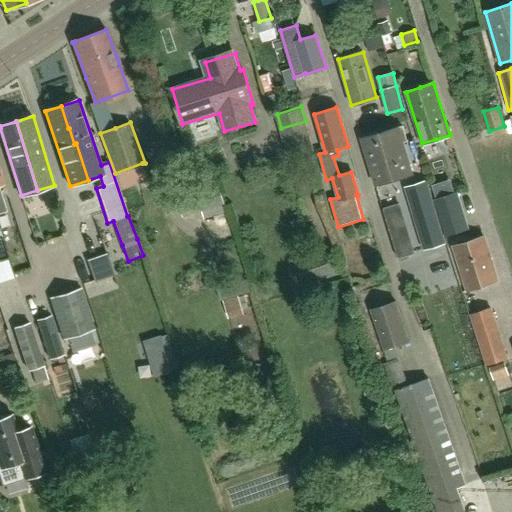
[(407,141),(402,126),(361,138),(375,185),(412,174),(403,142),(407,141)]
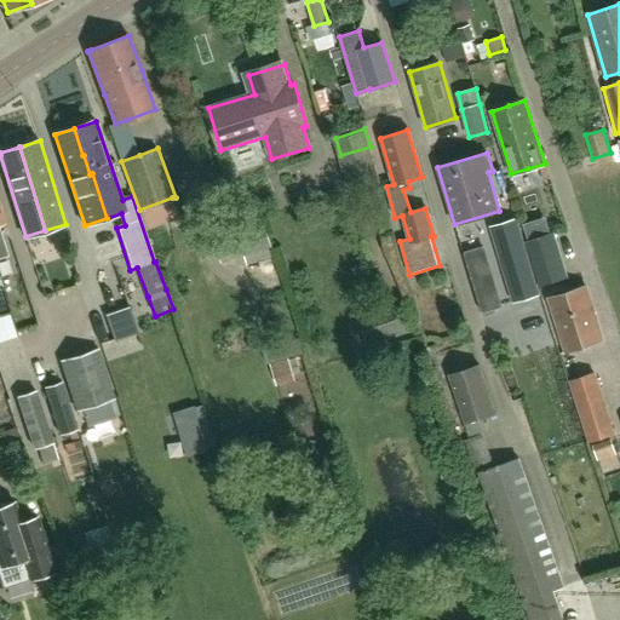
[(517,217),(491,225),(514,302),(540,293),(517,217)]
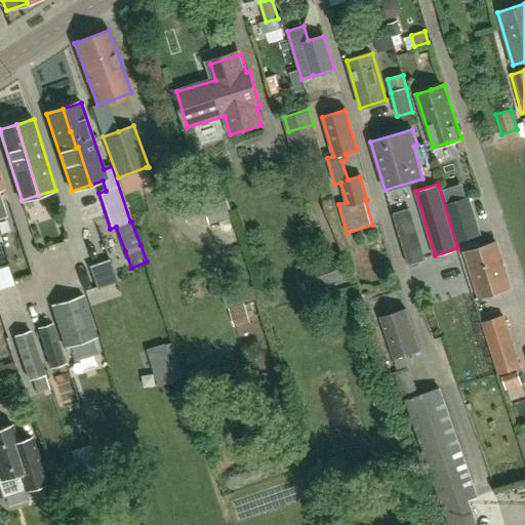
[(207,217),(231,211),(225,192),(200,198),(182,204),(187,224),(206,218),(207,217)]
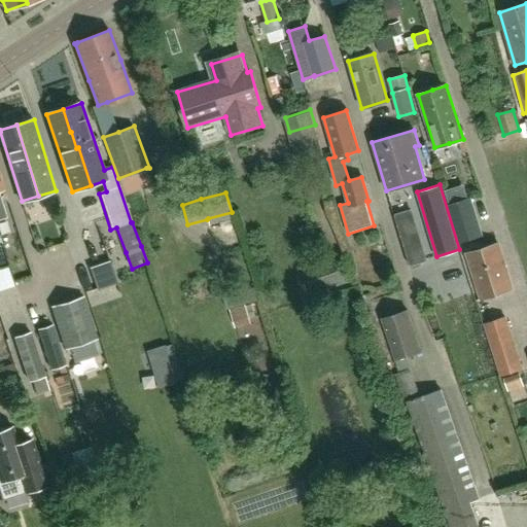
[(469,201),(448,208),(455,230),(477,222),(469,201)]
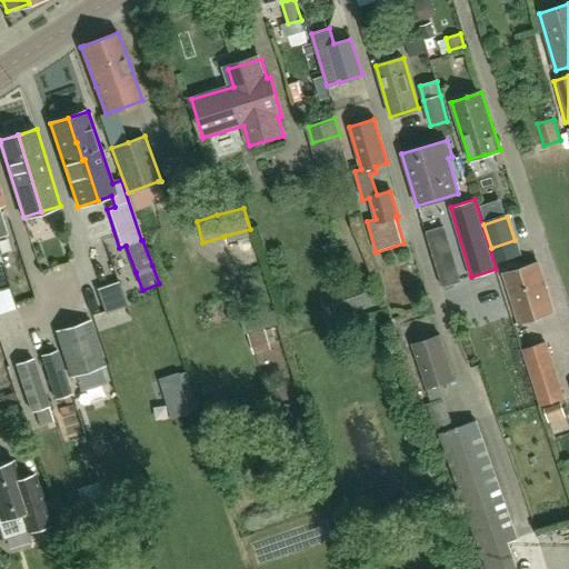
[(461,281),(445,225),(426,230),(442,287),(461,281)]
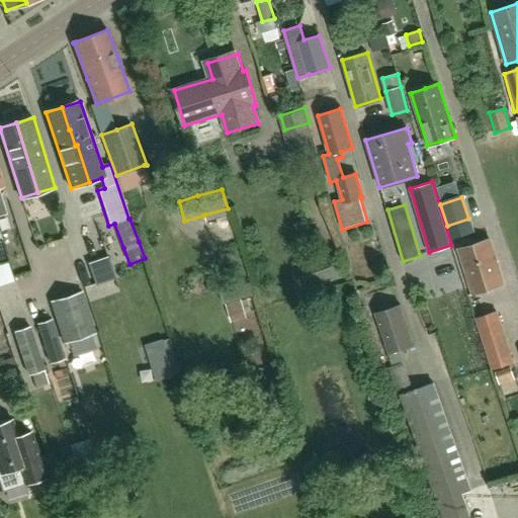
[(503,283),(490,241),(460,250),(475,292),(503,283)]
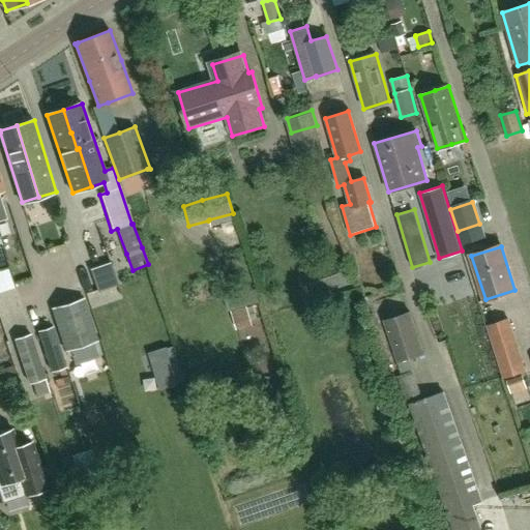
[(119,286),(111,262),(90,269),(98,292),(119,286)]
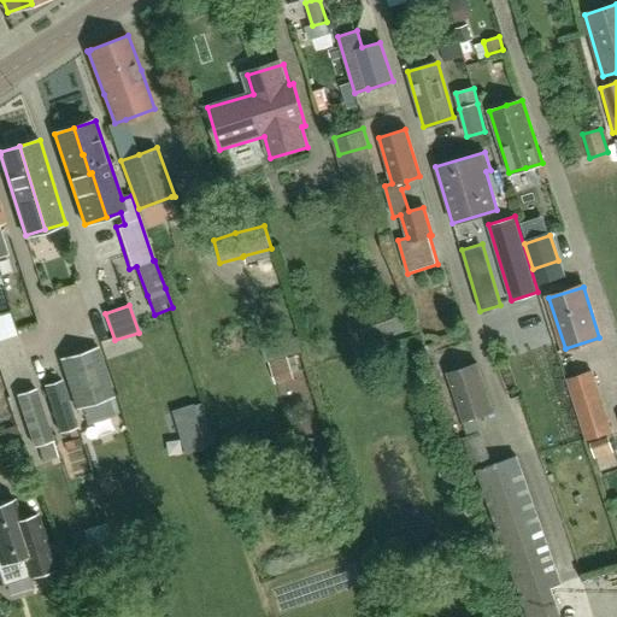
[(406,313),(360,331),(365,346),(412,329),(406,313)]
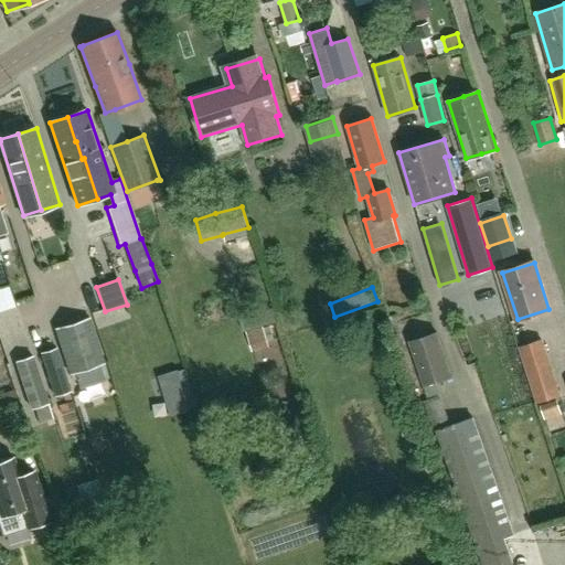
[(11,288),(0,290),(0,309),(1,315),(17,311),(11,288)]
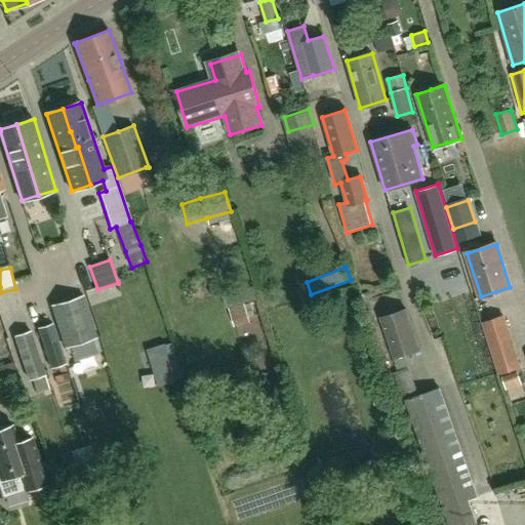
[(97,337),(84,295),(51,306),(66,348),(97,337)]
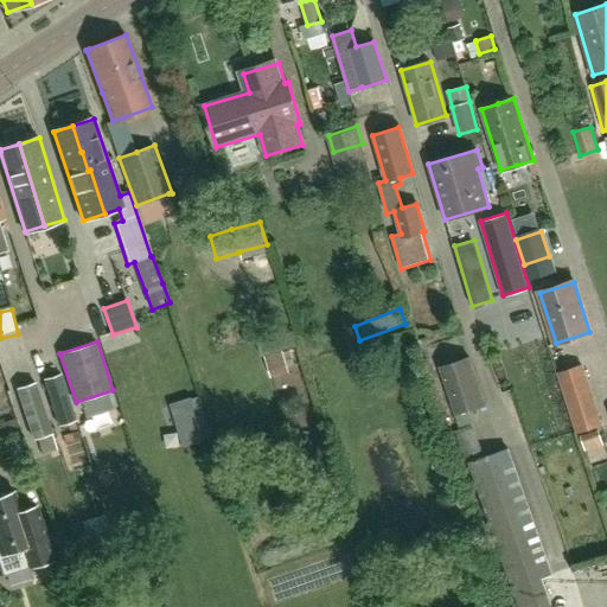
[(485,406),(470,359),(440,369),(460,427),(475,422),(471,410),(485,406)]
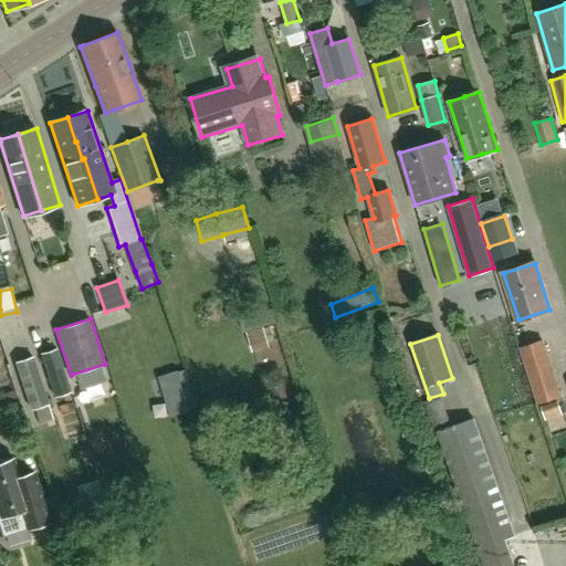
[(543,339),(522,346),(540,401),(561,395),(543,339)]
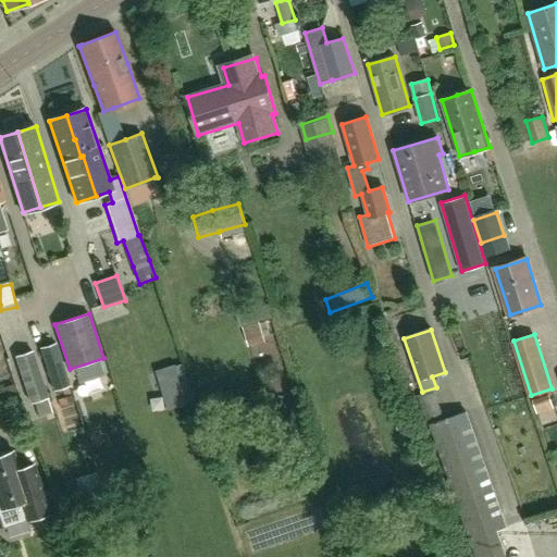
[(71,385),(57,343),(42,348),(56,390),(71,385)]
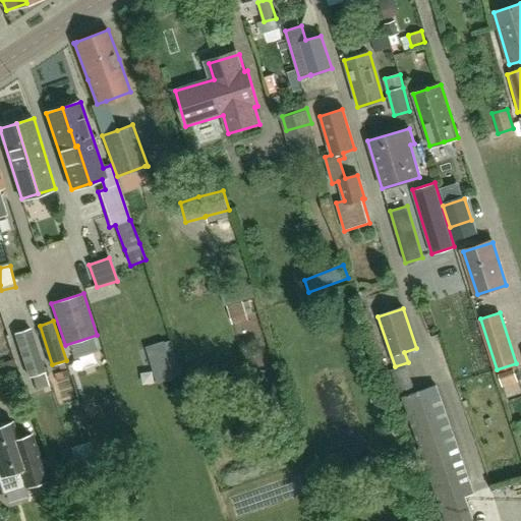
[(50,387),(47,378),(44,368),(45,368),(31,328),(14,334),(27,373),(31,372),(37,391),(50,387)]
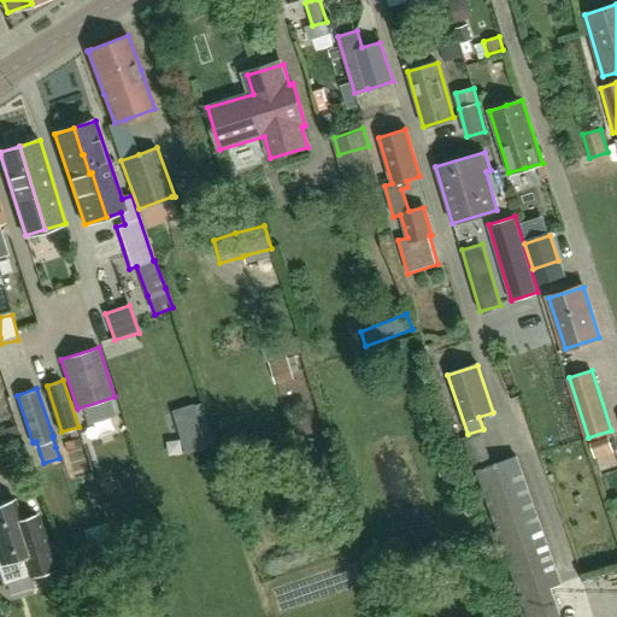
[(210,448),(195,404),(172,411),(187,456),(210,448)]
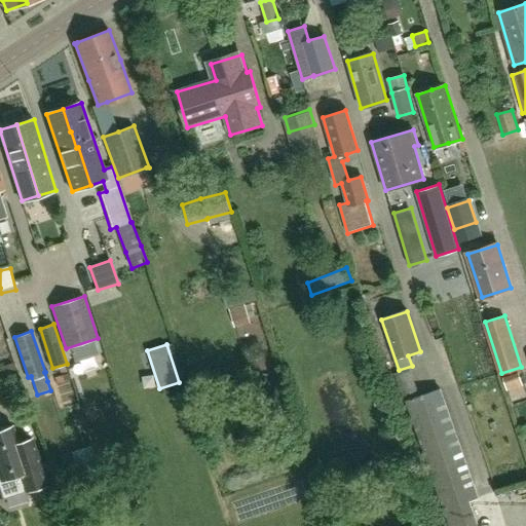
[(478,498),(439,389),(421,396),(410,368),(395,374),(405,402),(406,402),(449,525),(474,525),(478,525),(468,501),(478,498)]
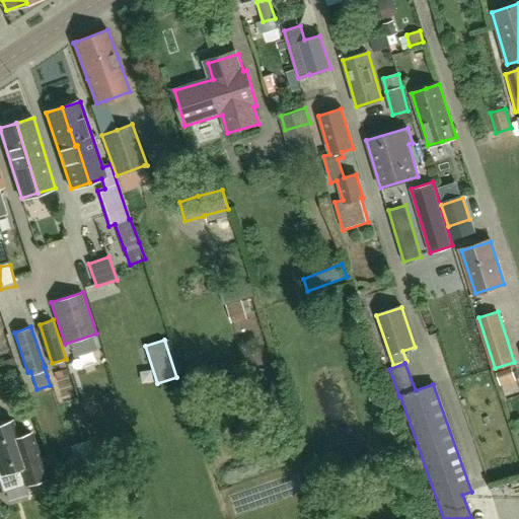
[(518,373),(508,378),(512,390),(518,387),(518,373)]
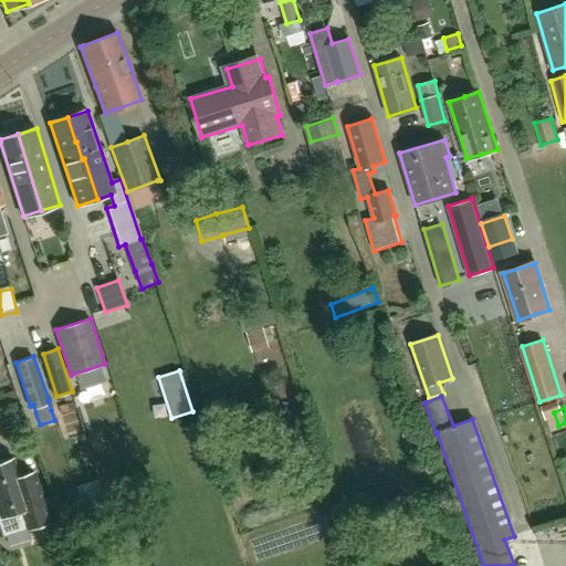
[(34,472),(20,477),(14,459),(0,463),(0,525),(3,537),(51,521),(34,472)]
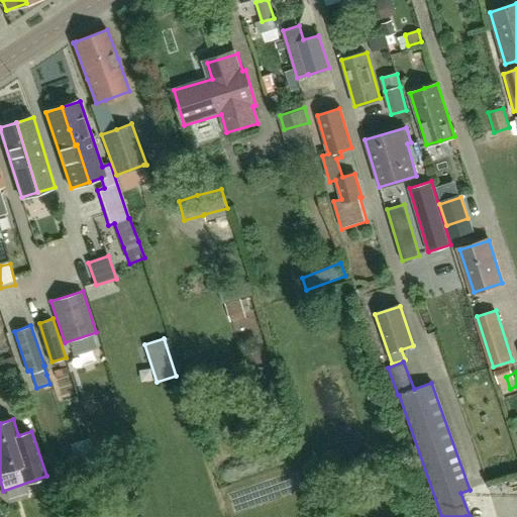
[(96,460),(89,437),(70,444),(73,453),(64,456),(68,468),(77,466),(77,467),(96,460)]
